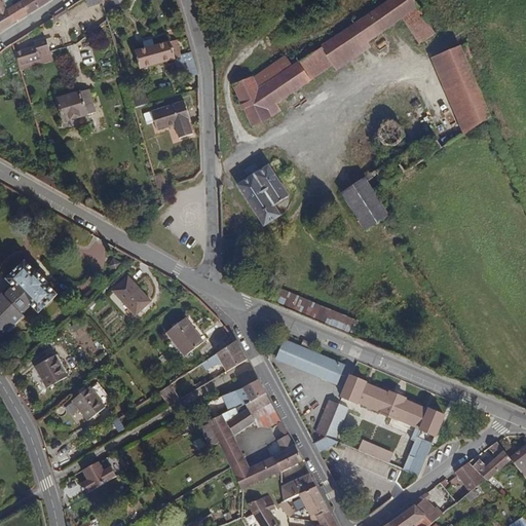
[(0,0),(0,11),(8,7),(3,0),(0,0)]
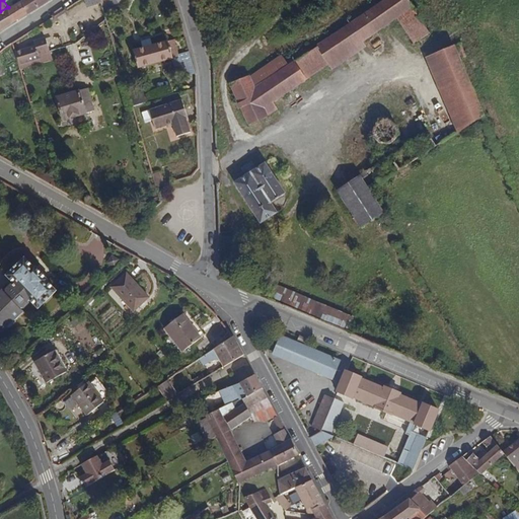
[(3,0),(8,7),(13,19),(28,10),(24,2),(22,0),(3,0)]
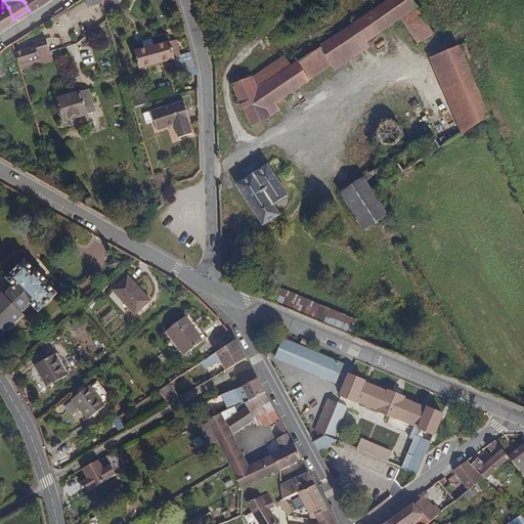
[(43,0),(23,0),(25,2),(29,10),(37,5),(36,5),(43,0)]
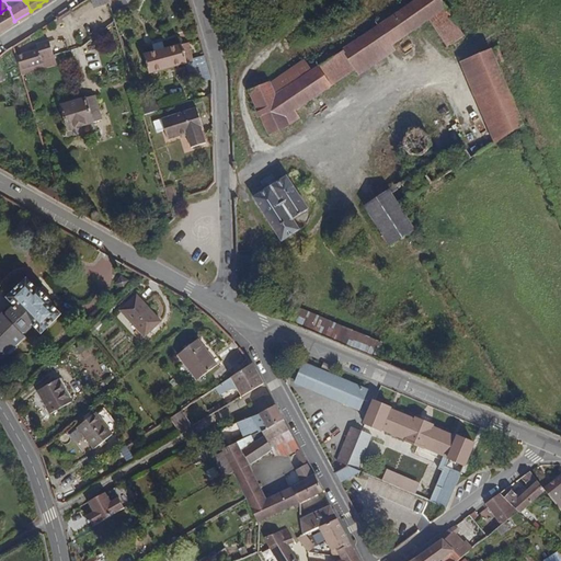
[(113,14),(126,4),(123,0),(119,0),(111,6),(113,14)]
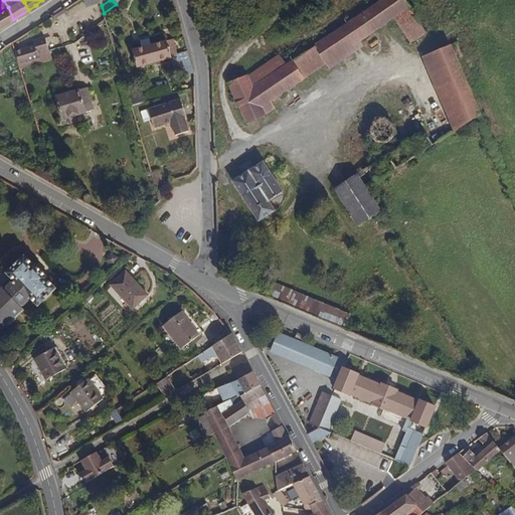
[(409,7),(404,0),(382,0),(347,24),(359,41),(394,17),(409,7)]
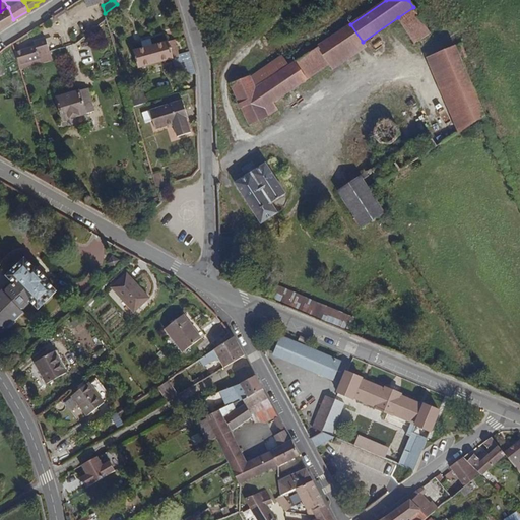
[(0,26),(13,19),(8,7),(0,11),(0,26)]
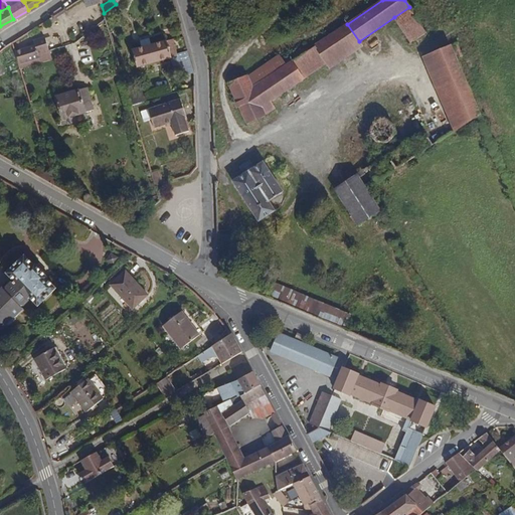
[(394,17),(411,42),(426,33),(409,7),(394,17)]
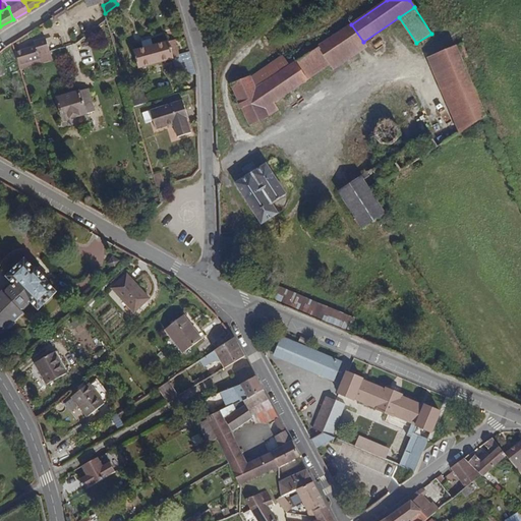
[(366,47),(363,42),(351,24),(319,47),(331,64),(335,69),(366,47)]
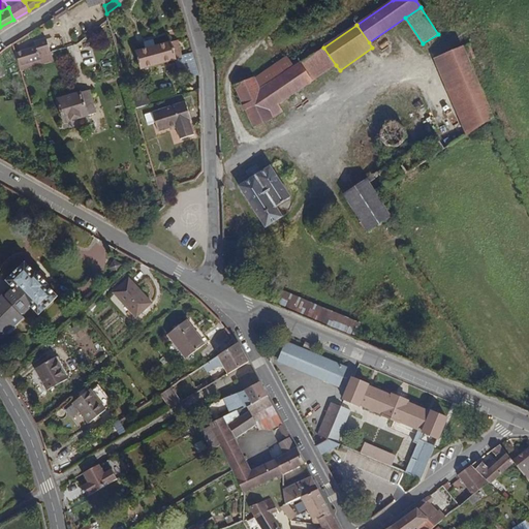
[(183,57),(179,42),(173,43),(173,41),(137,51),(142,68),(177,59),(183,57)]
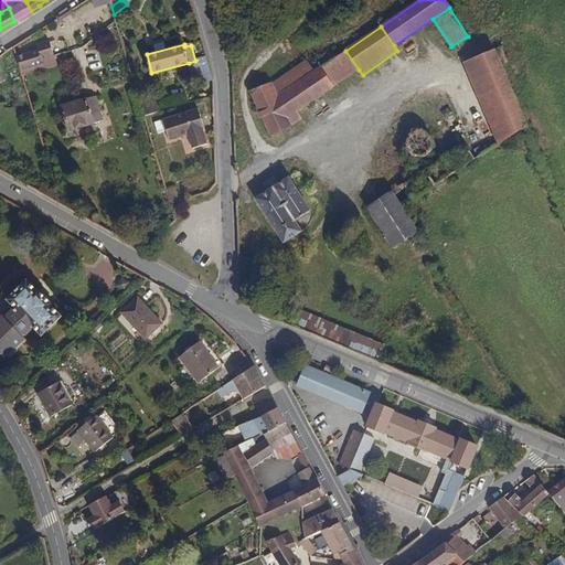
[(23,76),(57,64),(51,45),(17,57),(23,76)]
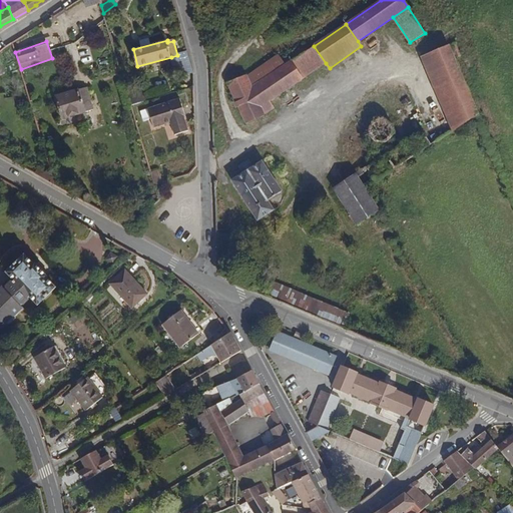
[(270,100),(326,63),(314,46),(286,65),(251,87),(261,106),(270,100)]
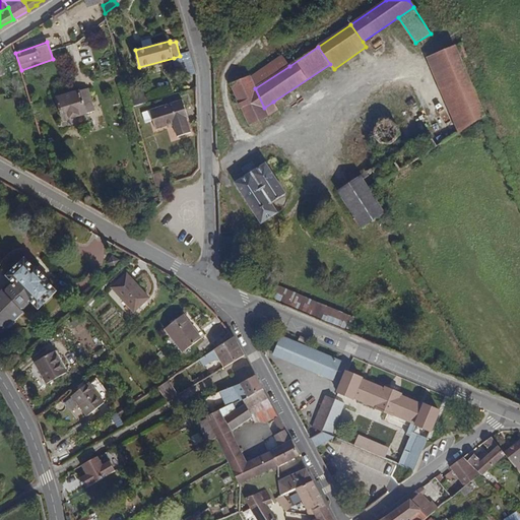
[(454,47),(429,59),(458,132),(483,115),(454,47)]
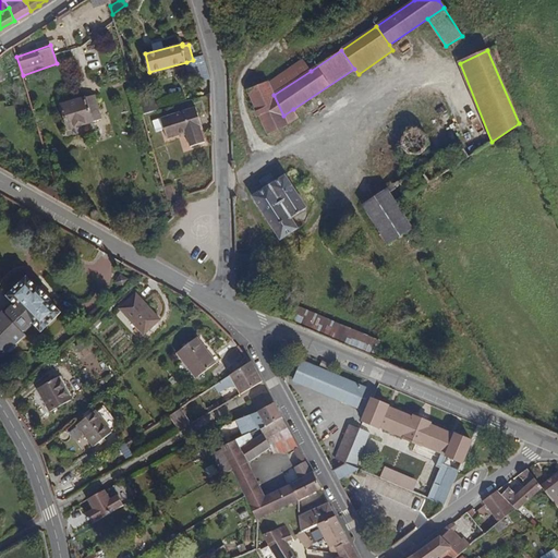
[(311,71),(302,59),(269,82),(274,95),(311,71)]
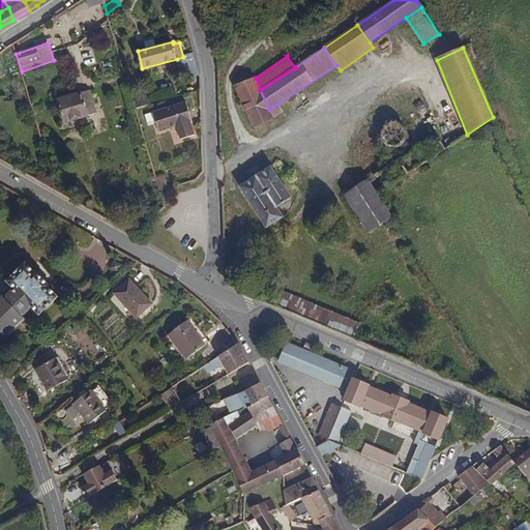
[(186,67),(183,57),(177,59),(179,69),(186,67)]
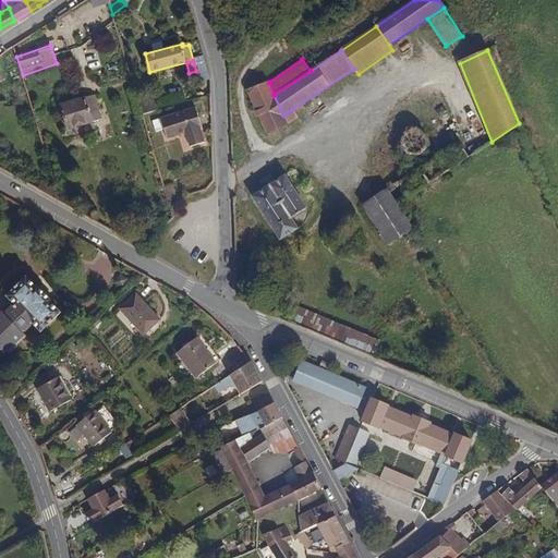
[(283,116),(274,95),(269,82),(249,89),(267,133),(288,124),(283,116)]
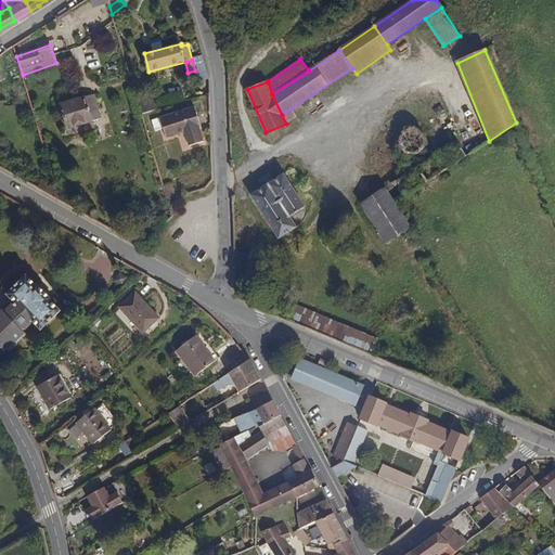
[(99,112),(94,94),(61,104),(67,128),(91,121),(90,114),(99,112)]
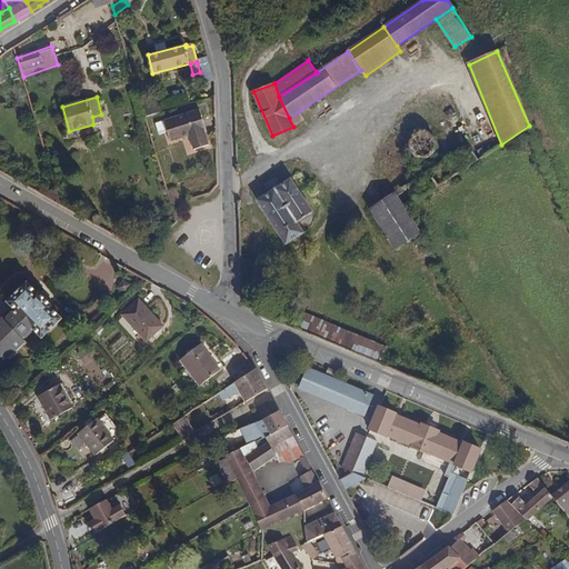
[(147,115),(161,110),(158,100),(145,105),(147,115)]
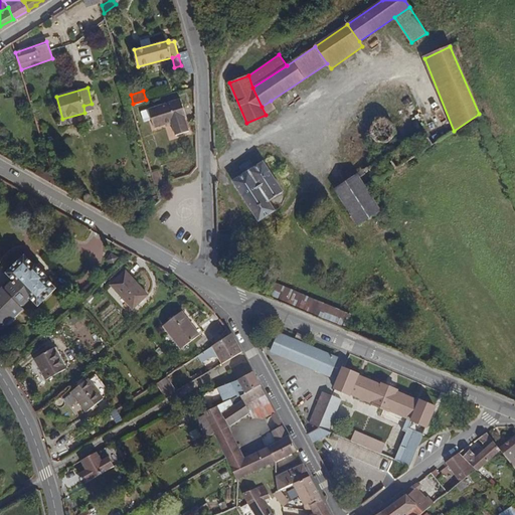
[(186,119),(181,100),(149,110),(155,129),(186,119)]
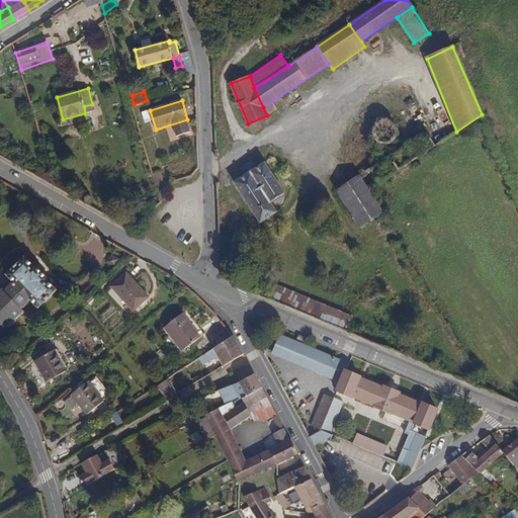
[(277,109),(272,101),(263,107),(267,115),(277,109)]
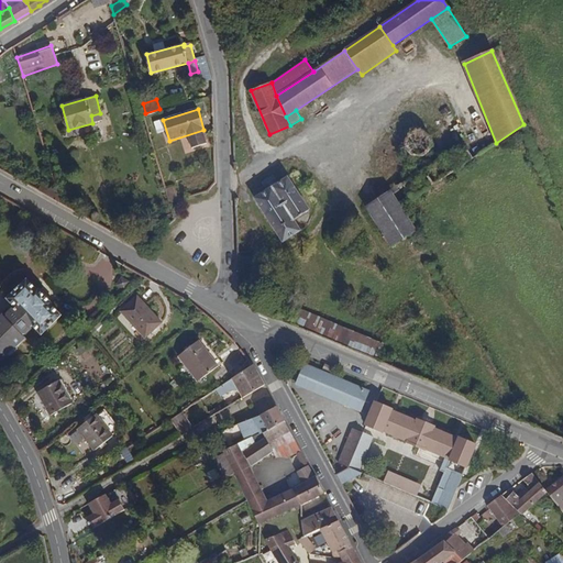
[(431,139),(430,135),(427,133),(424,131),(421,130),(418,129),(414,130),(410,132),(407,135),(406,139),(405,142),(405,145),(406,148),(408,151),(410,153),(414,155),(417,156),(420,156),(423,155),(429,151),(430,148),(431,145),(431,142),(431,139)]
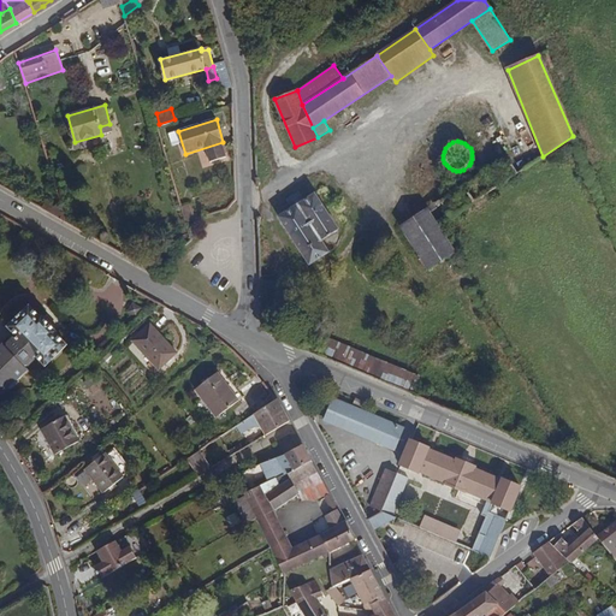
[(508,155),(426,209),(437,225),(517,172),(508,155)]
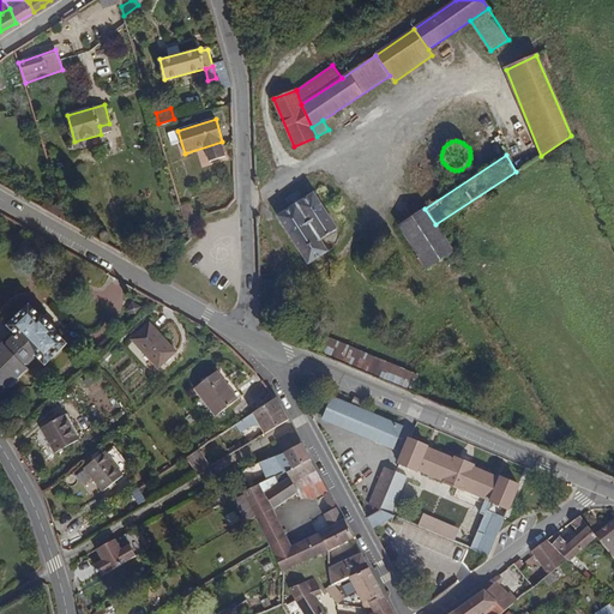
[(292,208),(302,200),(298,192),(287,199),(292,208)]
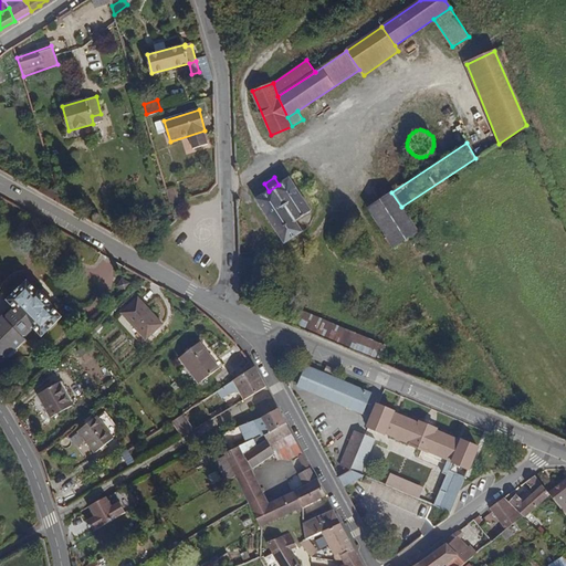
[(279,185),(269,191),(257,199),(285,243),(302,232),(295,222),(311,211),(289,178),(279,185)]
